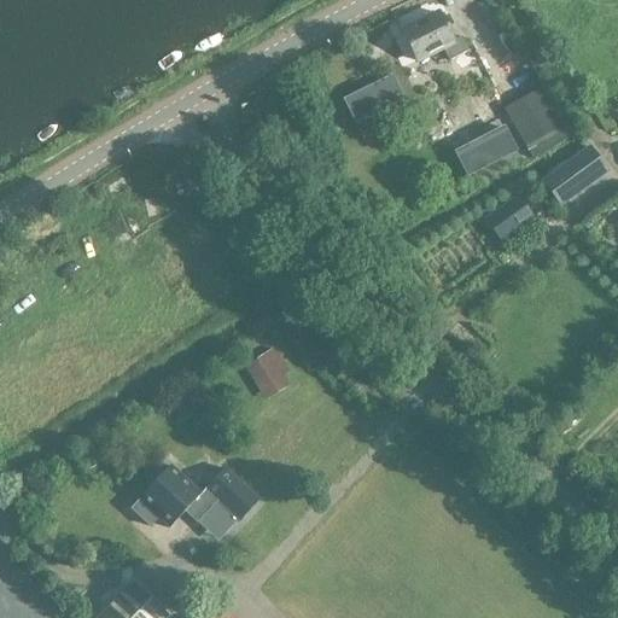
[(415,62),(441,48),(449,62),(468,51),(461,36),(453,41),(439,13),(401,33),(415,62)]
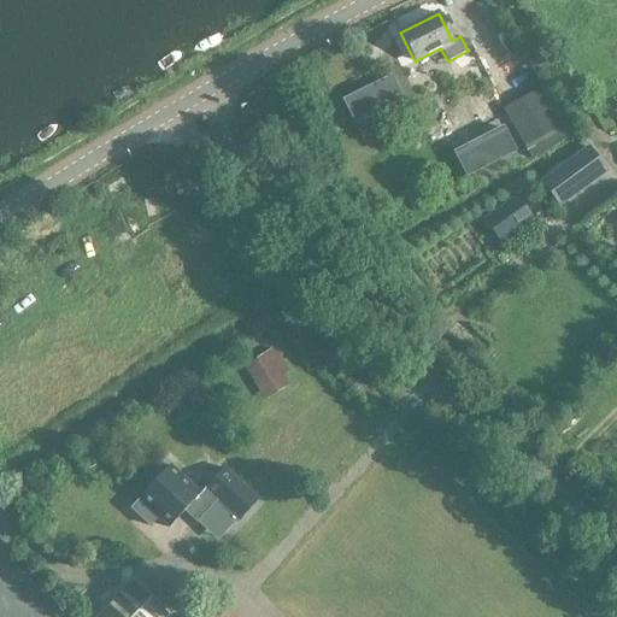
[(342,97),(356,124),(407,100),(394,72),(342,97)]
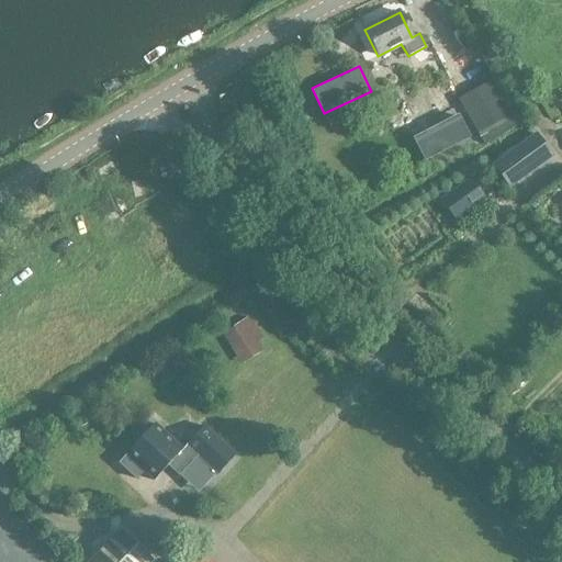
[(480,138),(513,119),(492,80),(458,99),(480,138)]
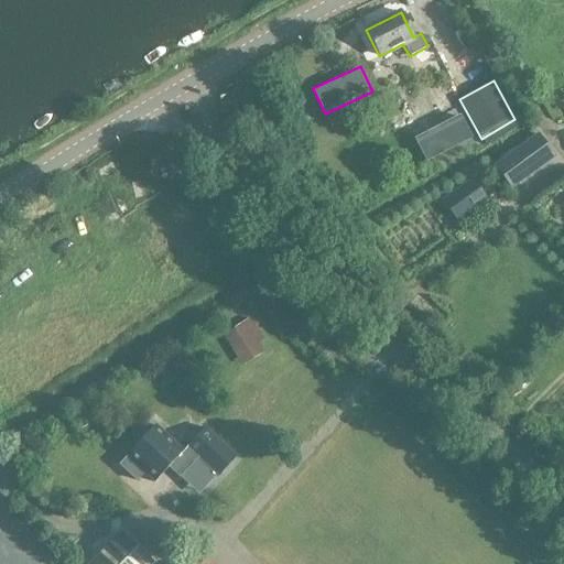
[(415,134),(426,160),(473,138),(462,114),(415,134)]
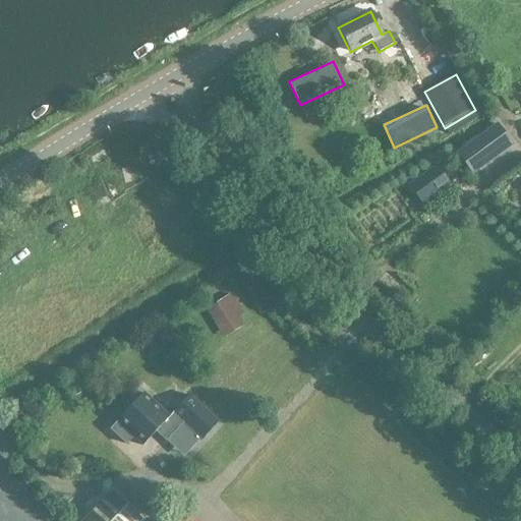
[(511,143),(502,130),(498,125),(457,155),(470,173),(511,143)]
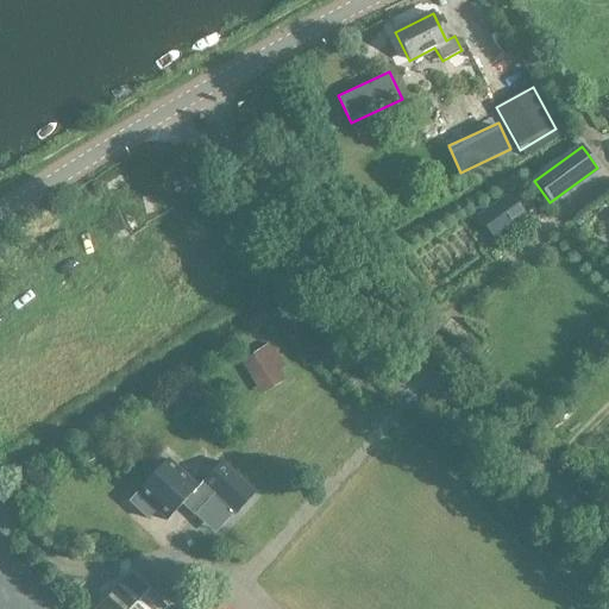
[(493,238),(523,214),(510,195),(478,219),(493,238)]
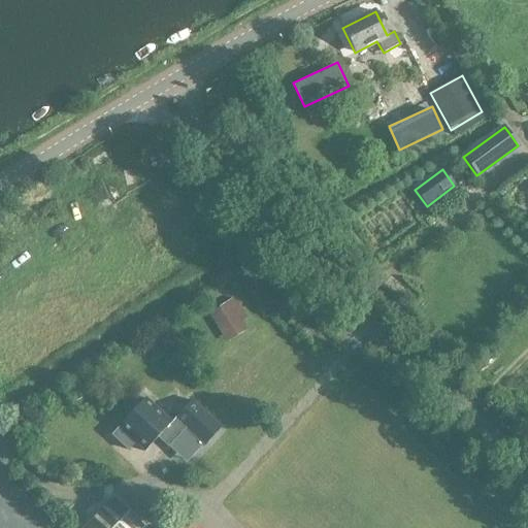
[(207,305),(221,328),(242,315),(230,293),(207,305)]
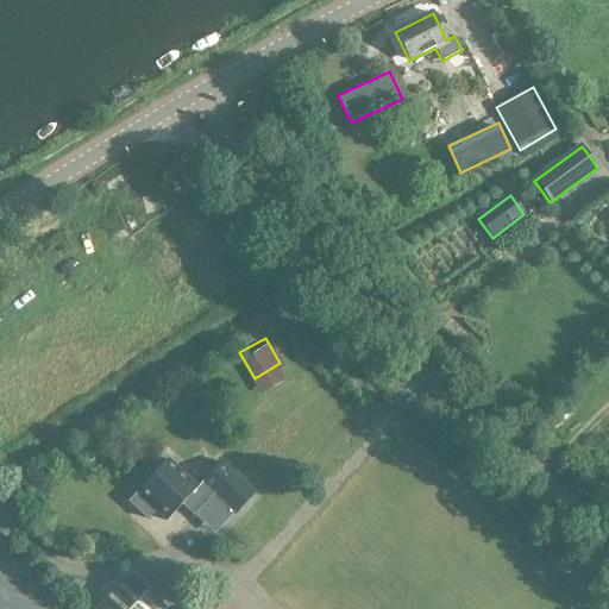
[(167,520),(196,487),(168,460),(138,493),(167,520)]
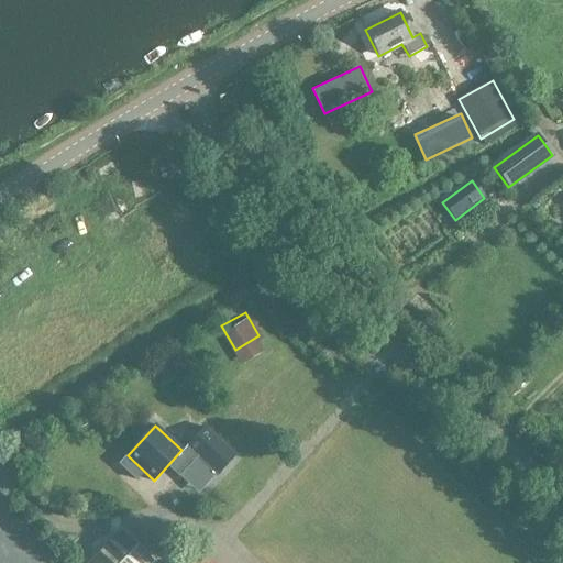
[(218,476),(235,456),(205,428),(186,446),(218,476)]
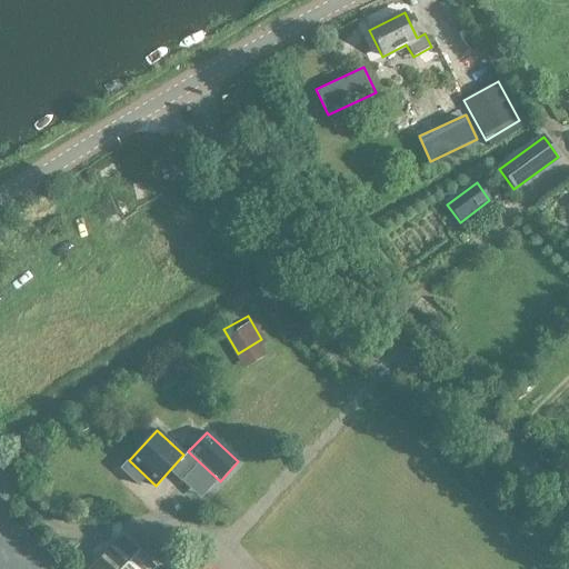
[(152,568),(153,568),(121,538),(91,568),(152,568)]
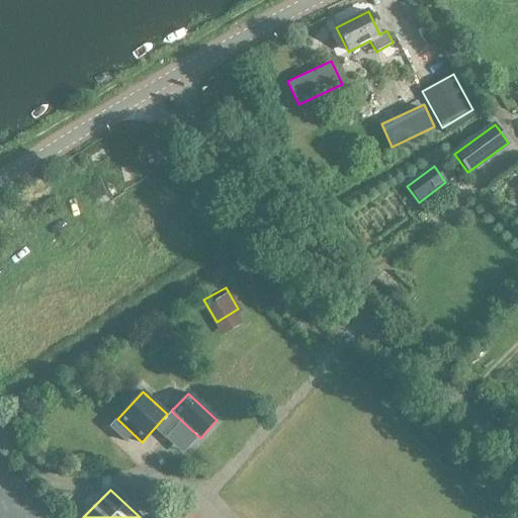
[(197,517),(184,505),(170,517),(197,517)]
